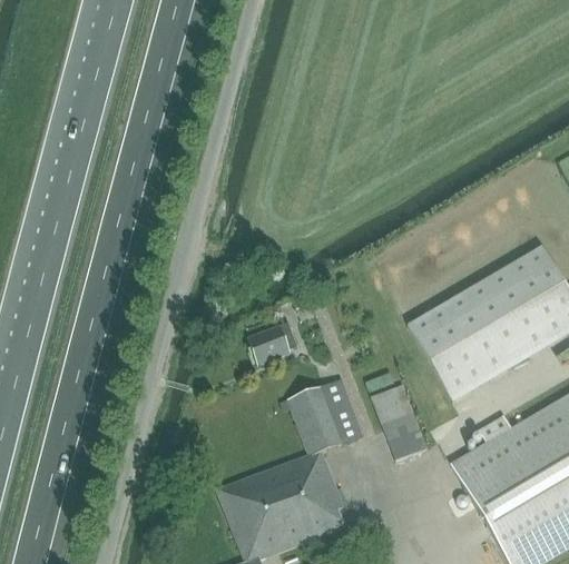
[(568,289),(542,245),(408,323),(453,402),(568,334),(568,289)]
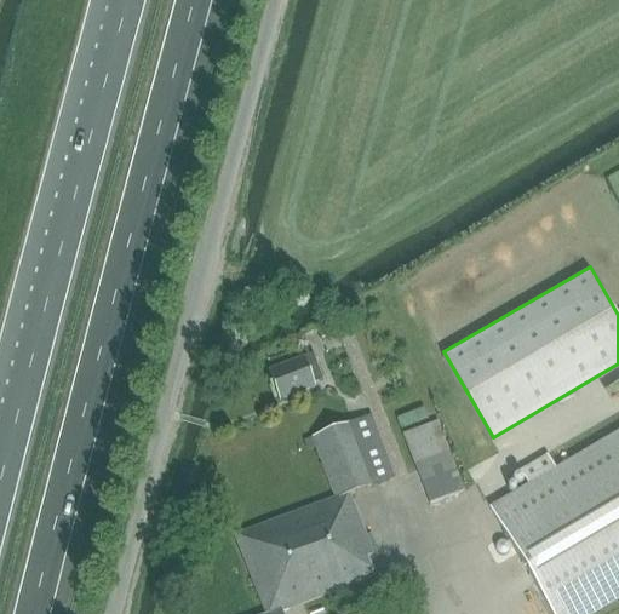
[(322,334),(337,328),(331,316),(316,322),(322,334)]
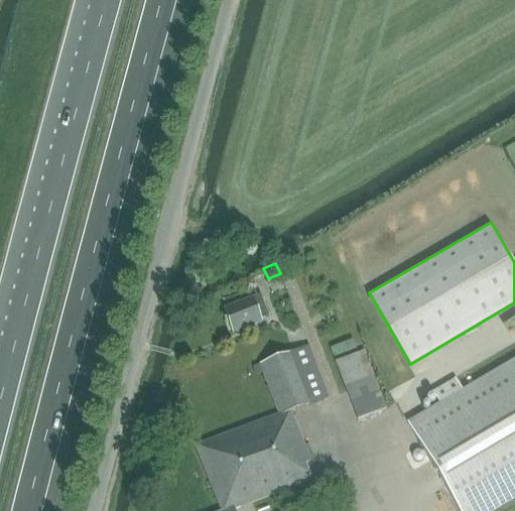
[(253,293),(223,304),(232,329),(262,317),(261,314),(268,311),(262,296),(255,298),(253,293)]
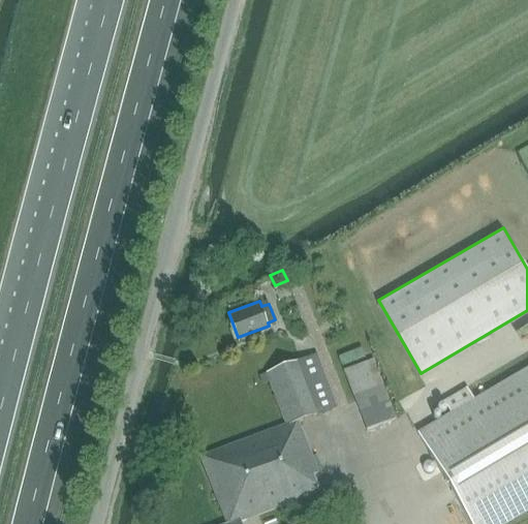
[(298,418),(335,404),(315,350),(267,369),(286,421),(200,453),(226,522),(219,523),(239,523),(238,519),(317,489),(311,471),(316,470),(298,418)]
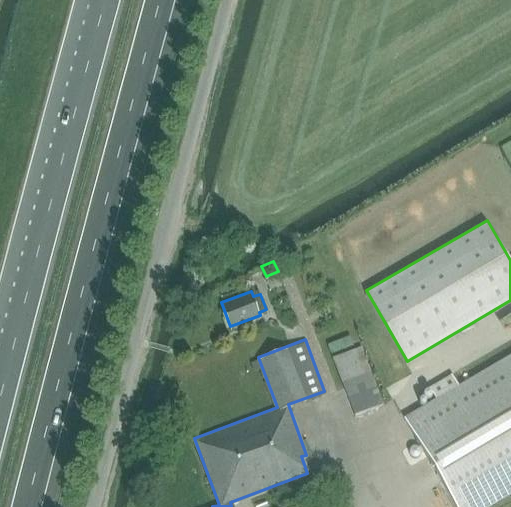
[(332,355),(355,412),(385,400),(363,343),(332,355)]
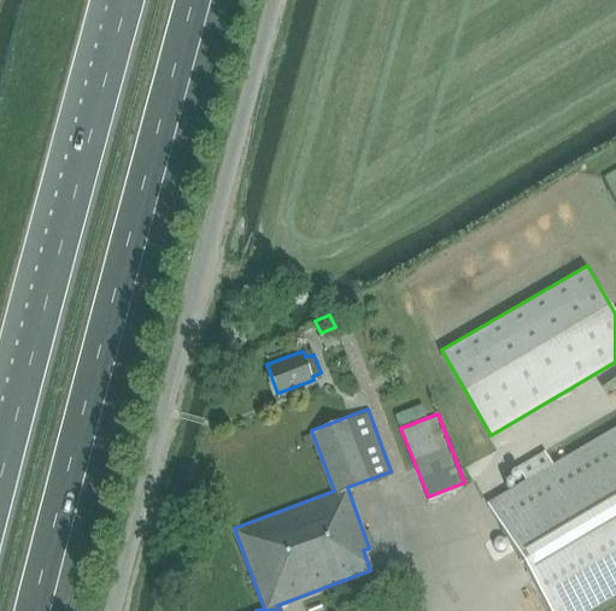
[(552,610),(585,610),(615,593),(615,423),(487,499),(552,610)]
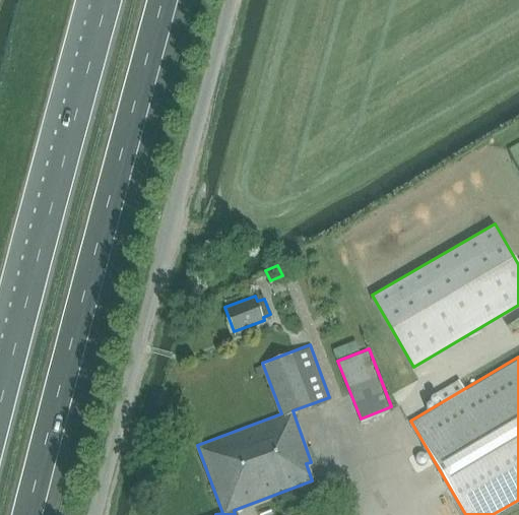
All buildings are outlined.
